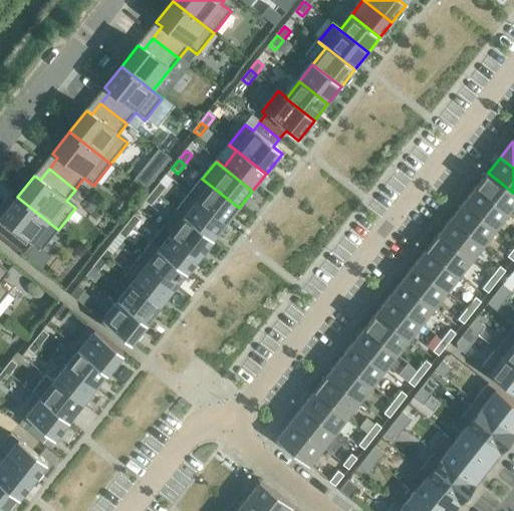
[(513,193),(488,173),(476,188),(508,214),(513,206),(513,193)]
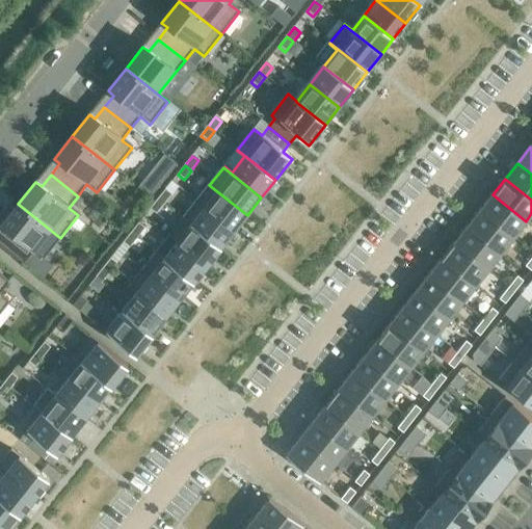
[(195,203),(234,233),(247,215),(209,185),(195,203)]
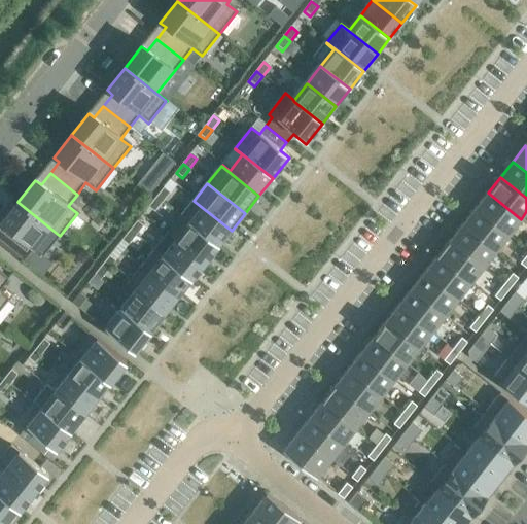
[(162,204),(169,194),(164,188),(155,199),(162,204)]
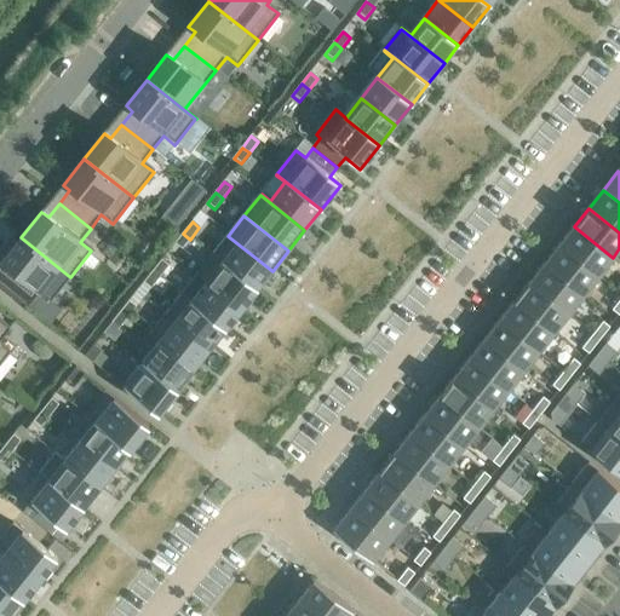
[(598,276),(613,258),(574,226),(560,246),(598,276)]
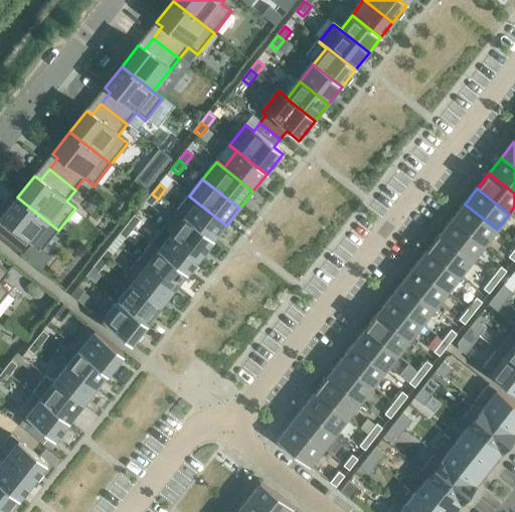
[(151,208),(158,199),(152,194),(145,203),(151,208)]
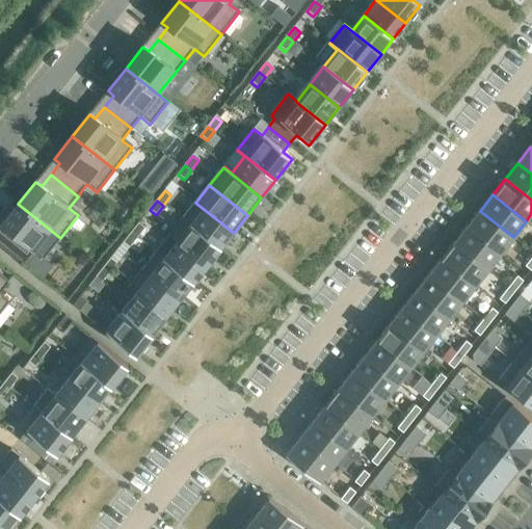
[(181,220),(219,250),(234,233),(195,203),(181,220)]
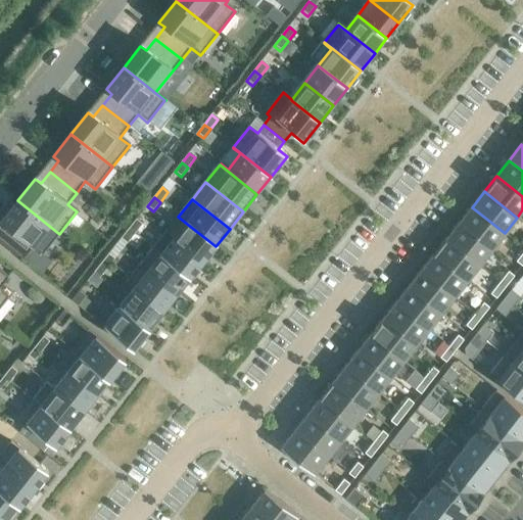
[(42,255),(59,234),(17,200),(0,223),(6,227),(0,234),(0,241),(22,261),(33,248),(42,255)]
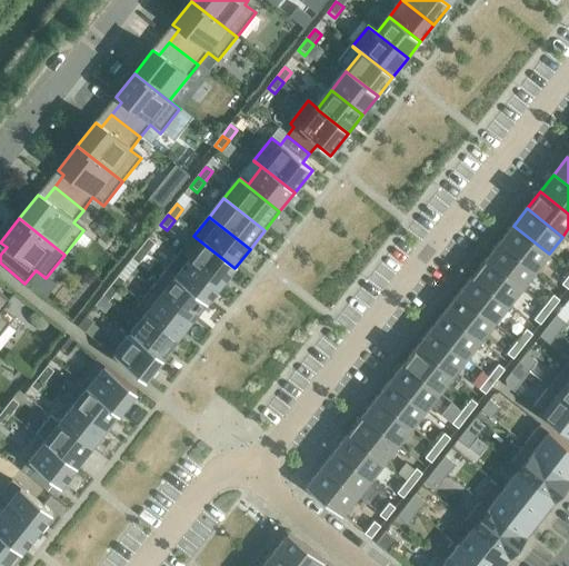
[(513,226),(500,242),(536,271),(549,254),(513,226)]
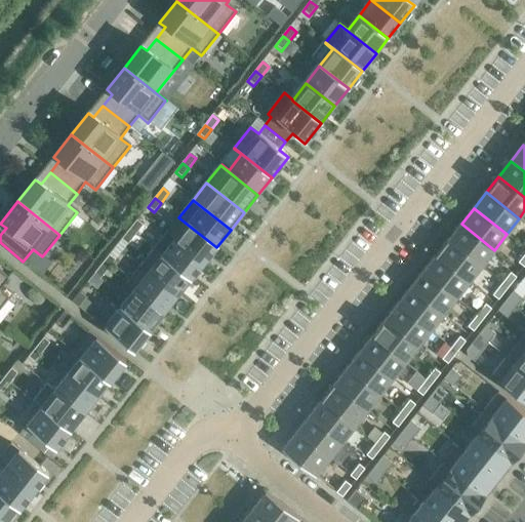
[(165,235),(203,265),(216,247),(178,217),(165,235)]
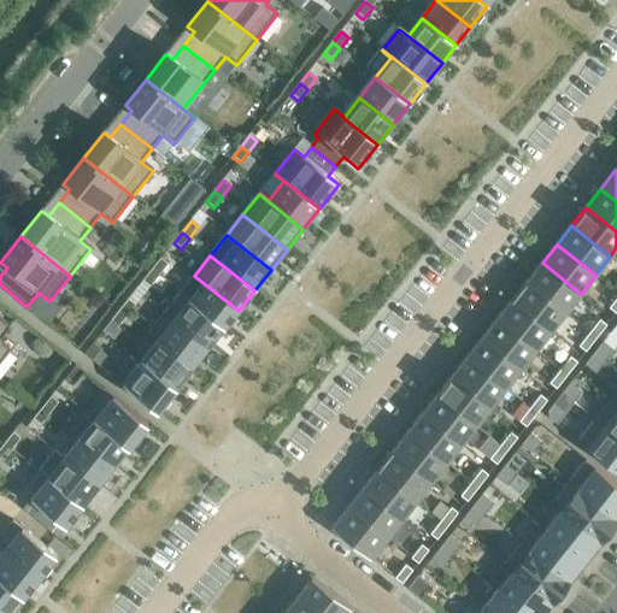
[(159,277),(168,266),(160,260),(151,271),(159,277)]
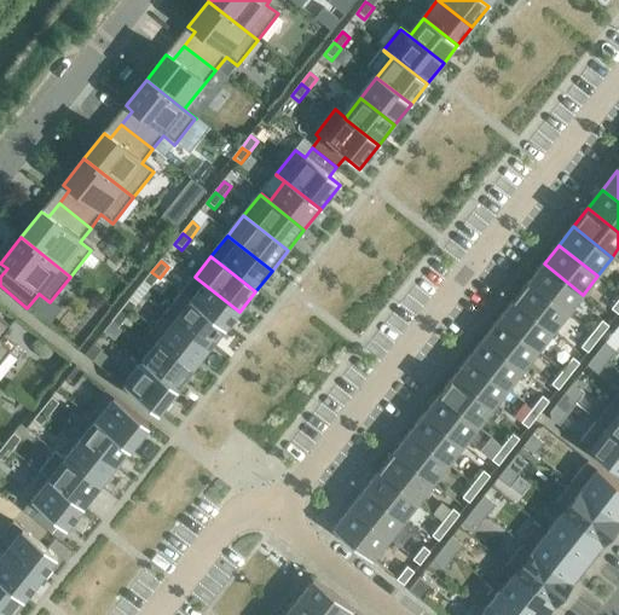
[(544,264),(530,283),(568,313),(583,295),(544,264)]
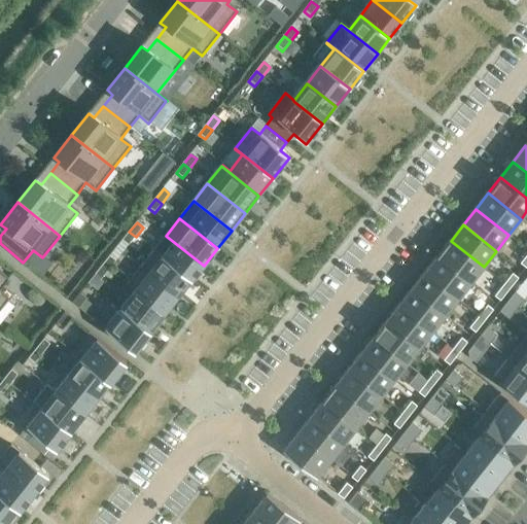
[(128,246),(136,237),(129,232),(121,241),(128,246)]
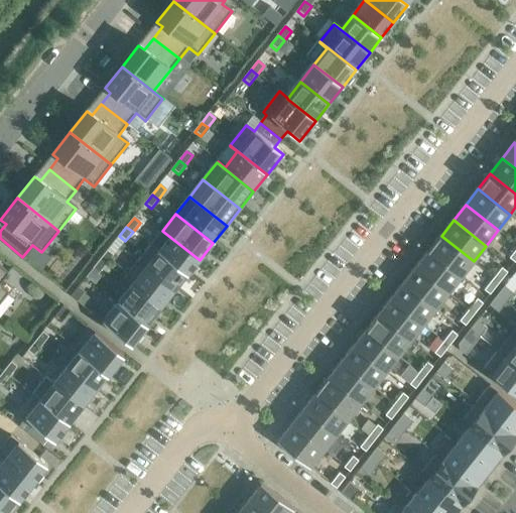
[(200,260),(162,231),(150,246),(187,275),(200,260)]
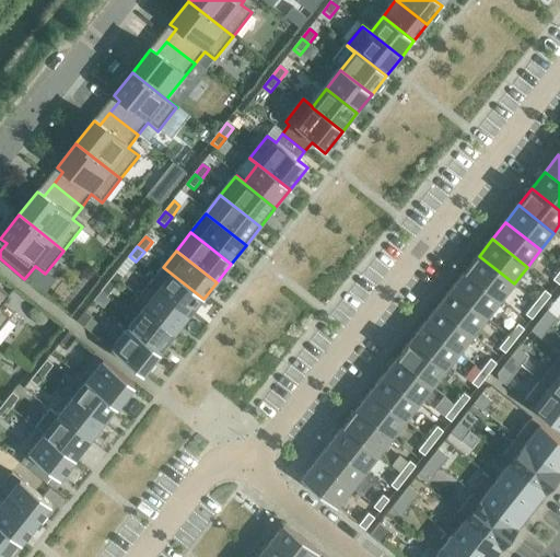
[(479,256),(465,273),(501,301),(514,283),(479,256)]
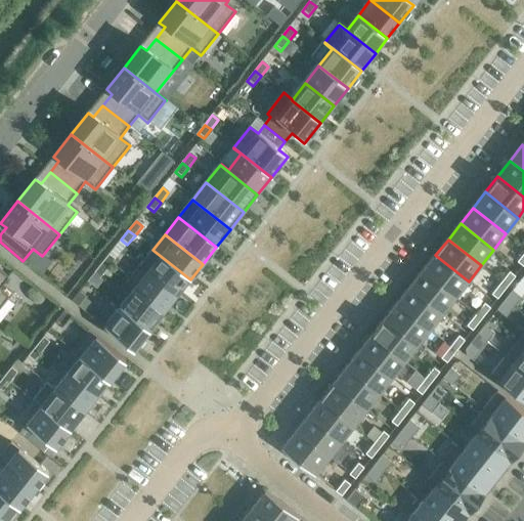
[(190,279),(153,250),(139,267),(176,297),(190,279)]
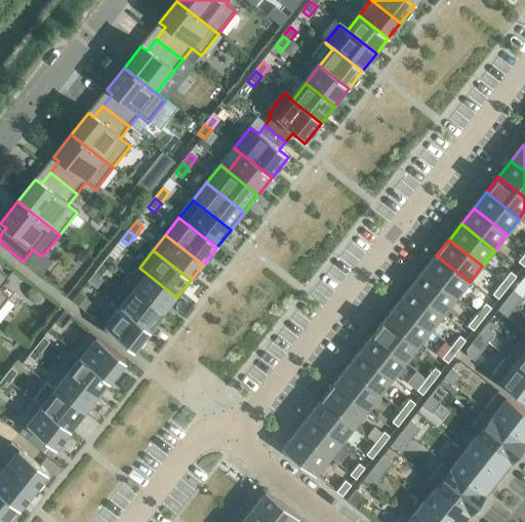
[(436,255),(423,271),(457,297),(470,282),(436,255)]
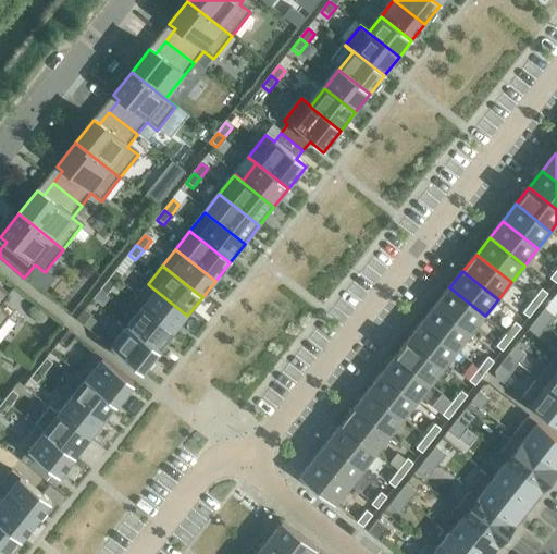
[(114,287),(122,278),(115,272),(108,282),(114,287)]
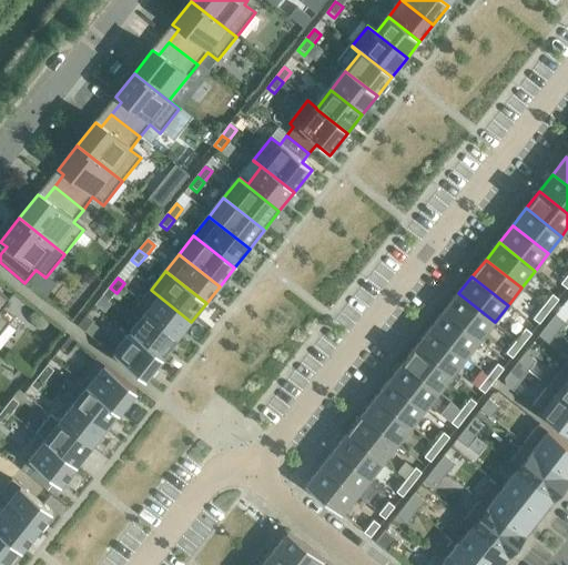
[(108,303),(117,293),(110,288),(101,298),(108,303)]
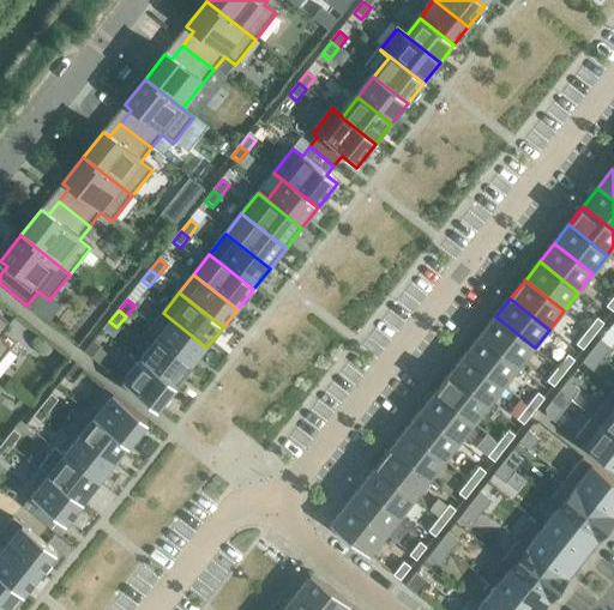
[(146,333),(191,368),(206,348),(163,313),(146,333)]
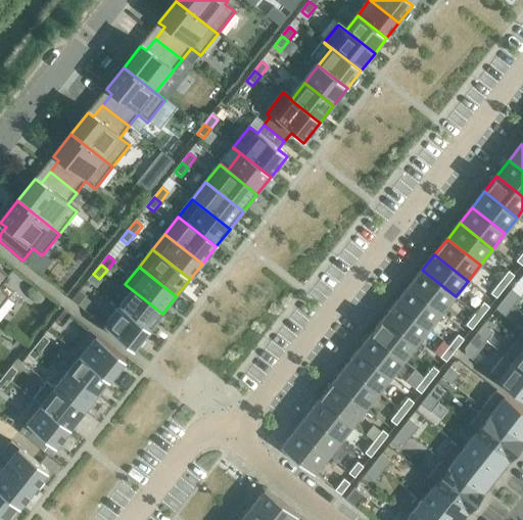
[(422,270),(410,286),(442,312),(456,296),(422,270)]
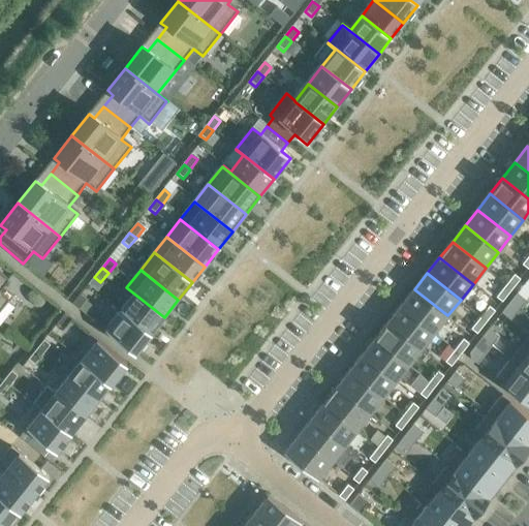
[(0,311),(8,301),(0,294),(0,291),(8,281),(0,274),(0,311)]
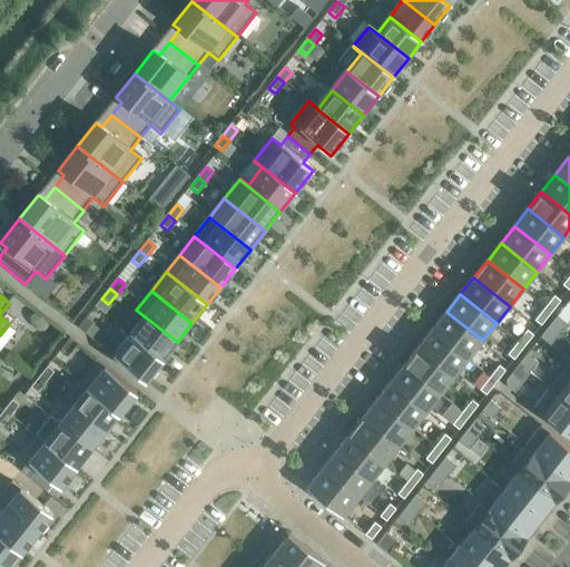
[(552,312),(560,303),(553,297),(547,306),(552,312)]
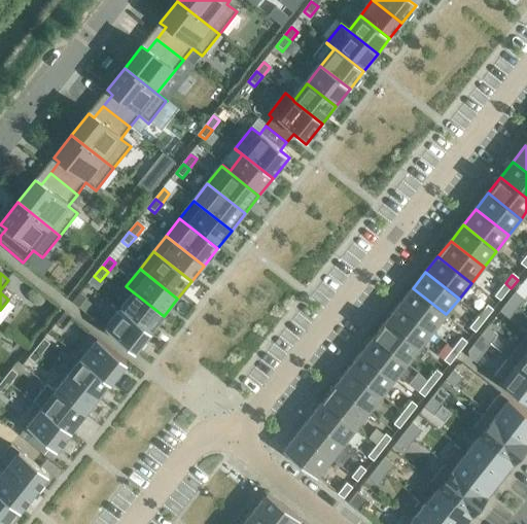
[(499,303),(511,288),(505,283),(494,298),(499,303)]
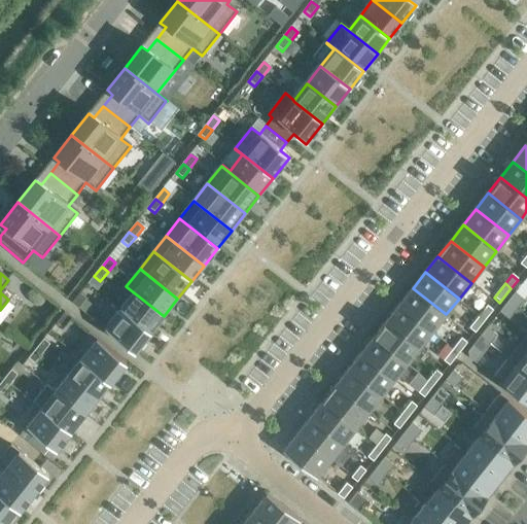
[(119,310),(150,334),(164,316),(126,286),(126,287),(133,293),(119,310)]
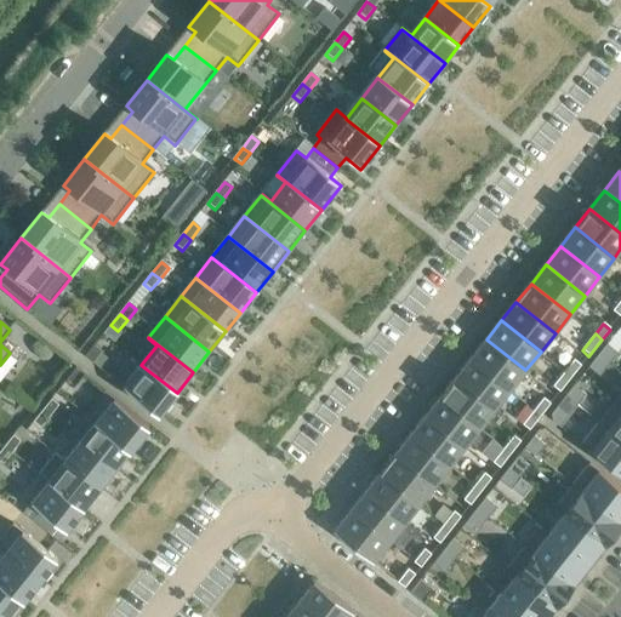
[(511,389),(525,370),(486,340),(472,358),(511,389)]
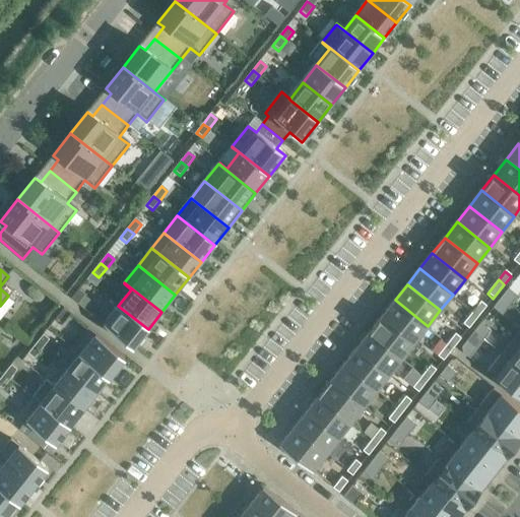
[(509,307),(517,298),(507,291),(500,300),(509,307)]
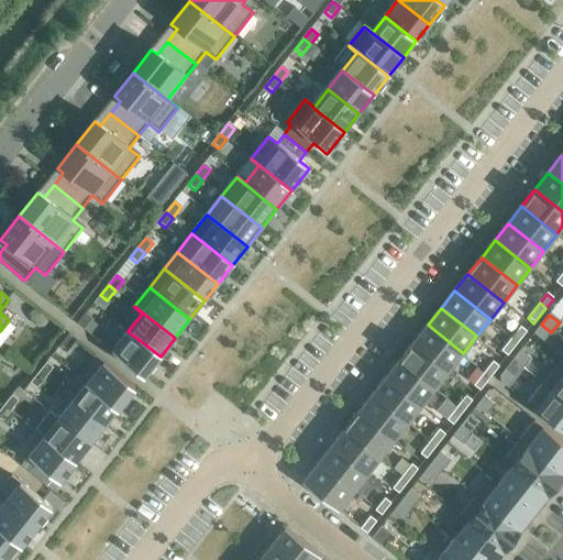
[(84,330),(89,322),(84,317),(77,326),(84,330)]
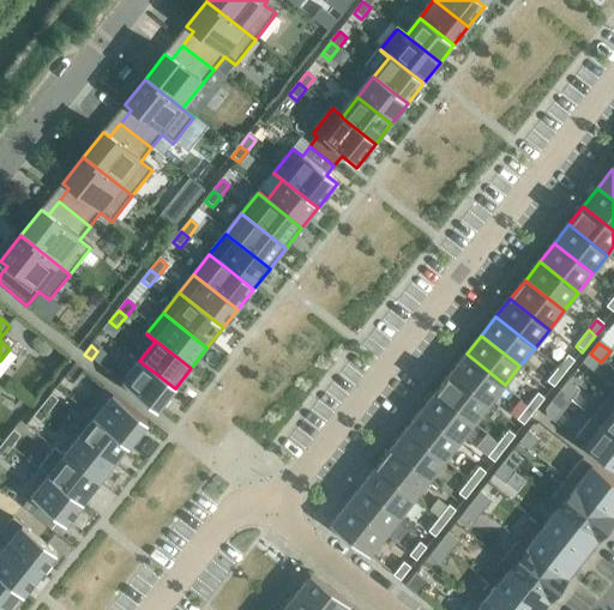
[(467,354),(452,372),(491,403),(505,385),(467,354)]
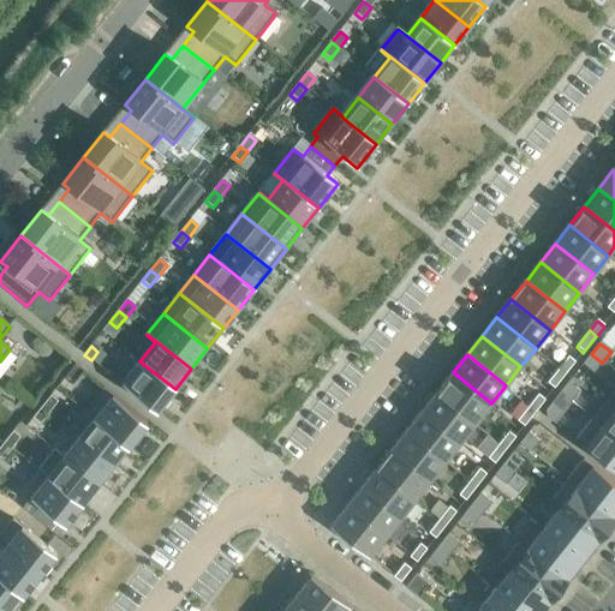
[(593,373),(602,363),(591,354),(583,365),(593,373)]
